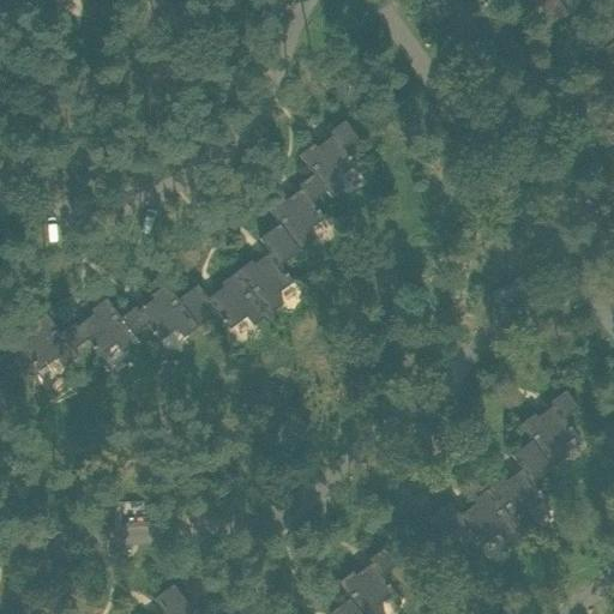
[(0,0),(0,8),(4,6),(11,16),(25,4),(22,0),(0,0)]
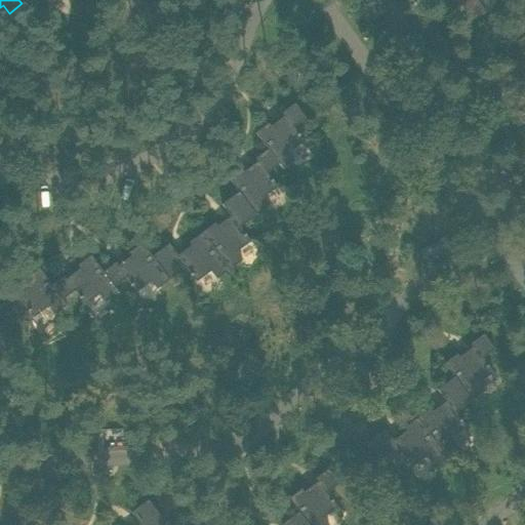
[(443,0),(451,11),(460,6),(472,23),(485,13),(476,0),(443,0)]
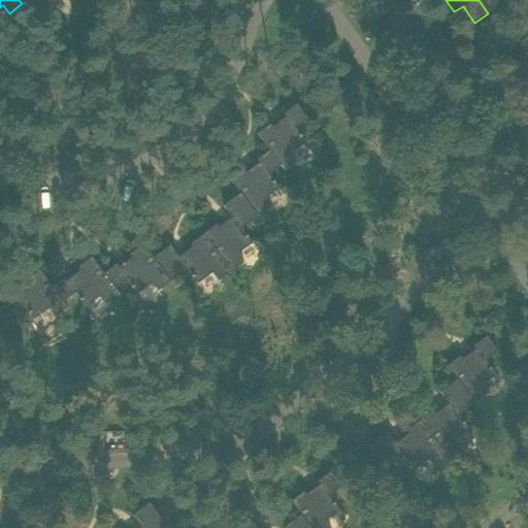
[(527,76),(527,36),(518,43),(527,58),(527,61),(521,66),(527,76)]
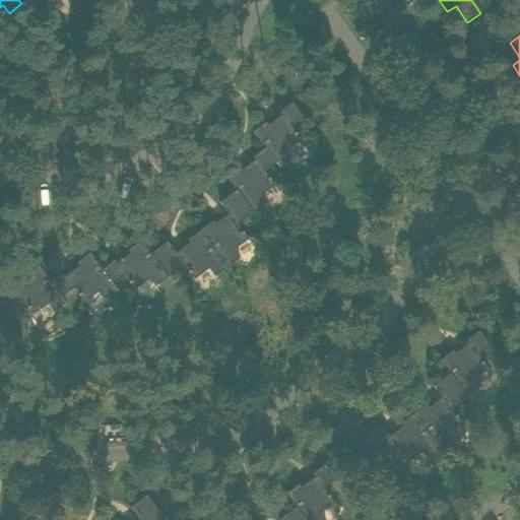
[(264,149),(275,165),(279,171),(293,160),(286,152),(301,141),(290,127),(303,118),(291,103),(278,113),(282,119),(269,129),(264,123),(252,133),(262,146),(264,149)]
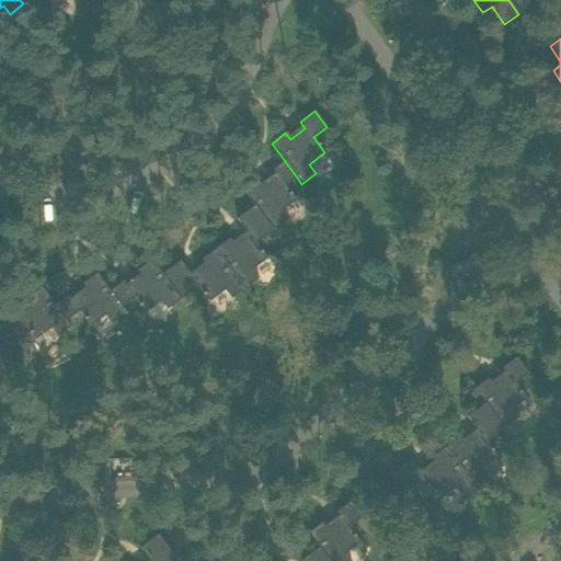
[(245,190),(255,203),(275,231),(286,222),(281,214),(295,203),(284,187),(297,178),(285,161),(271,172),(275,178),(260,189),(255,182),(245,190)]
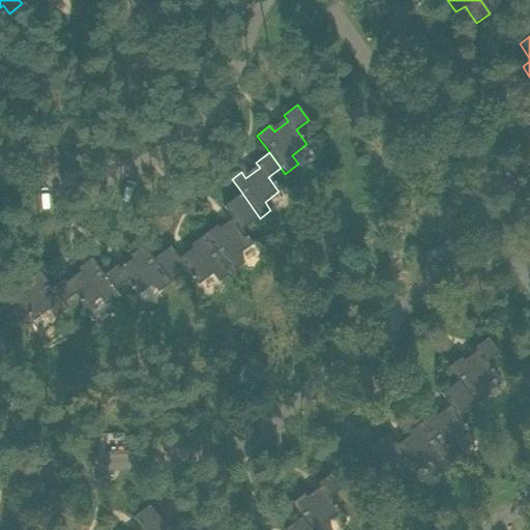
[(216,225),(203,234),(233,275),(238,272),(236,269),(244,263),(238,255),(253,244),(243,231),(260,218),(241,192),(224,205),(235,219),(221,230),(216,225)]
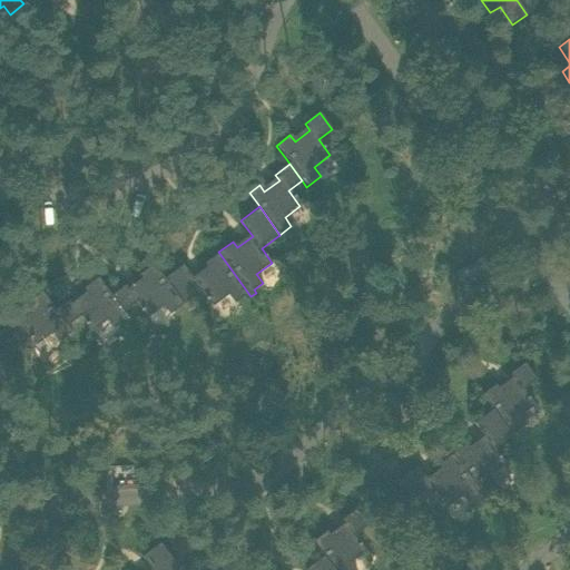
[(182,264),(166,275),(185,302),(199,291),(212,306),(227,295),(234,304),(243,297),(245,301),(251,296),(218,252),(204,263),(208,268),(193,279),(182,264)]
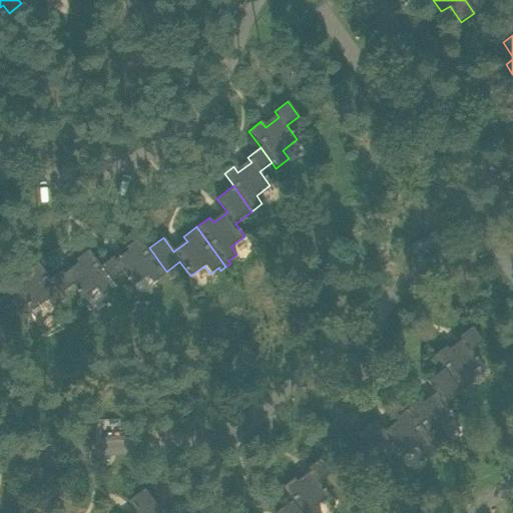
[(113,253),(100,263),(113,281),(123,274),(130,285),(146,274),(152,282),(166,272),(149,247),(140,234),(126,243),(131,249),(117,260),(113,253)]
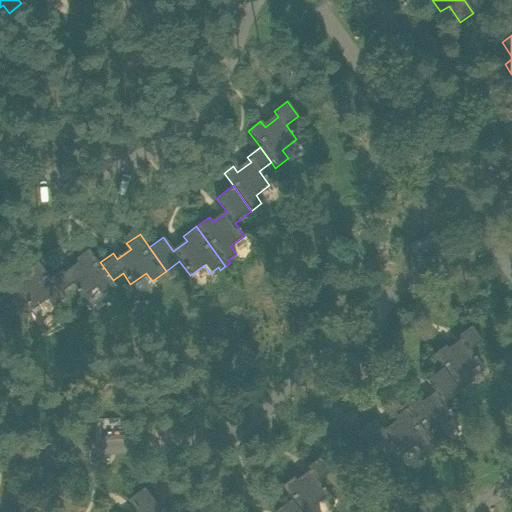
[(63,267),(49,277),(60,292),(73,282),(84,297),(98,286),(104,294),(117,285),(113,280),(100,262),(90,247),(77,257),(81,263),(67,273),(63,267)]
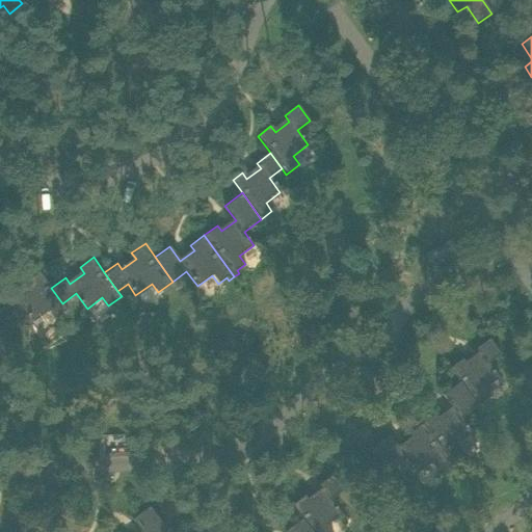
[(0,304),(2,308),(3,307),(12,319),(25,311),(35,325),(50,314),(56,322),(70,313),(62,303),(51,288),(41,274),(27,284),(32,290),(18,300),(14,295),(0,304)]
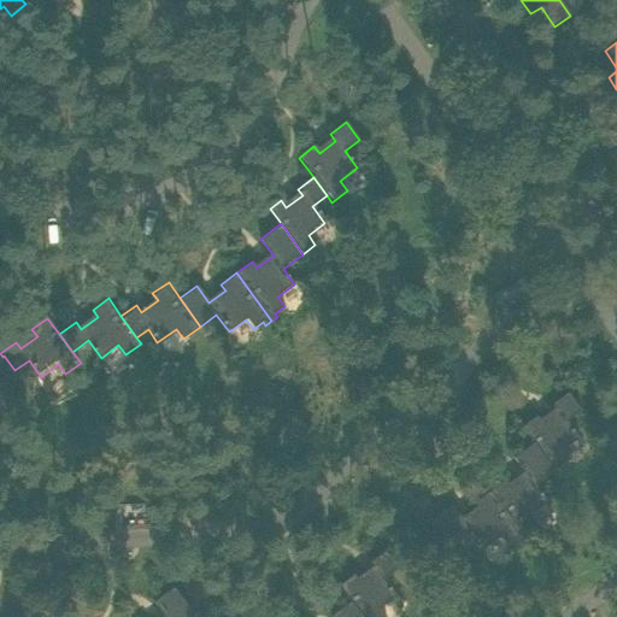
[(522,428),(534,444),(554,471),(569,459),(562,451),(579,438),(566,421),(581,411),(568,393),(553,404),(558,411),(541,423),(536,416),(522,428)]
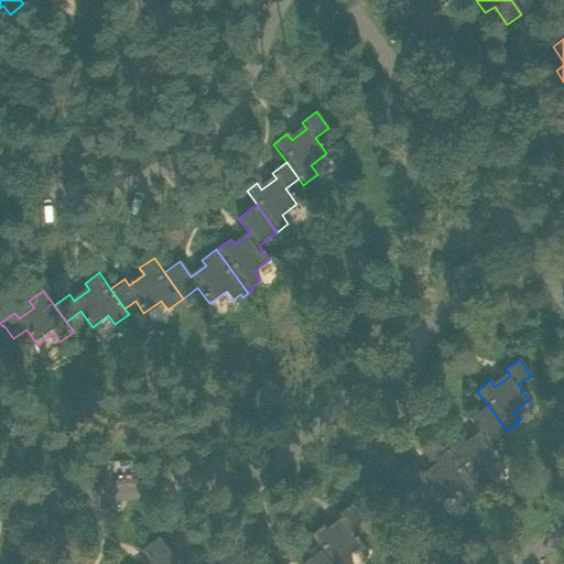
[(462,438),(448,449),(479,491),(485,488),(483,485),(491,479),(485,470),(500,458),(489,444),(507,431),(488,405),(469,419),(480,434),(466,445),(462,438)]
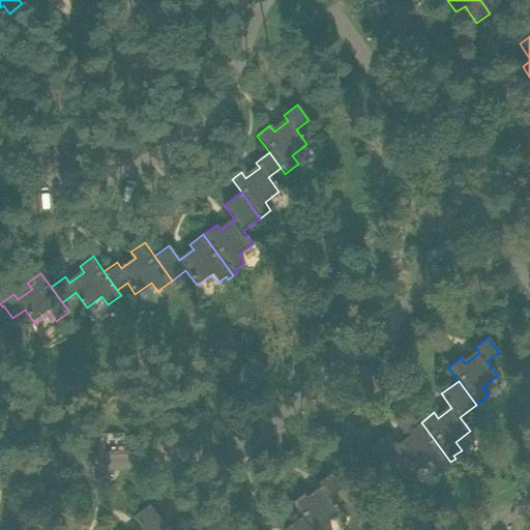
[(450,462),(421,422),(408,432),(412,438),(399,447),(388,433),(371,446),(388,470),(405,458),(415,471),(430,461),(436,469),(444,463),(446,466),(450,462)]
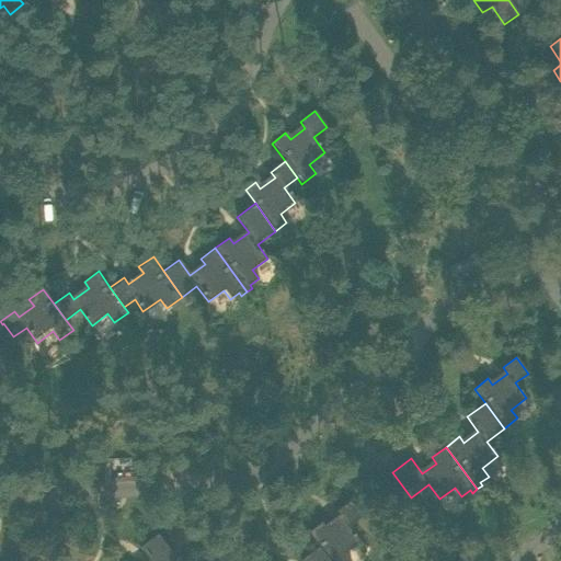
[(308,533),(319,547),(329,560),(350,560),(345,553),(359,542),(348,527),(362,517),(350,501),(336,512),(341,517),(327,528),(322,523),(308,533)]
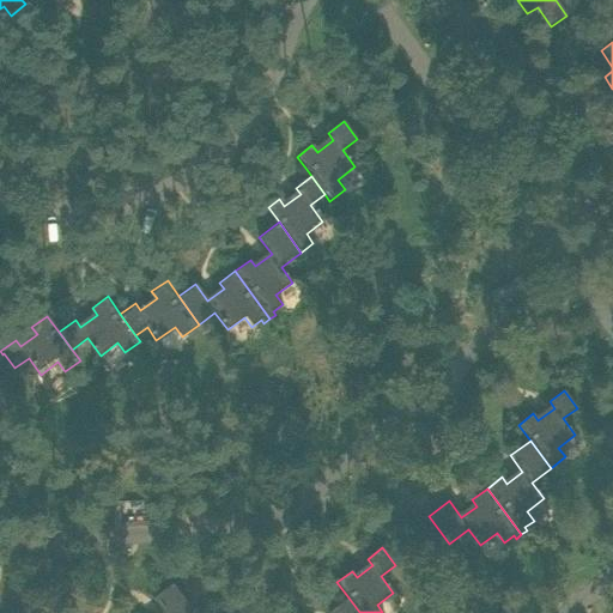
[(189,612),(193,611),(173,583),(152,599),(163,612),(189,612)]
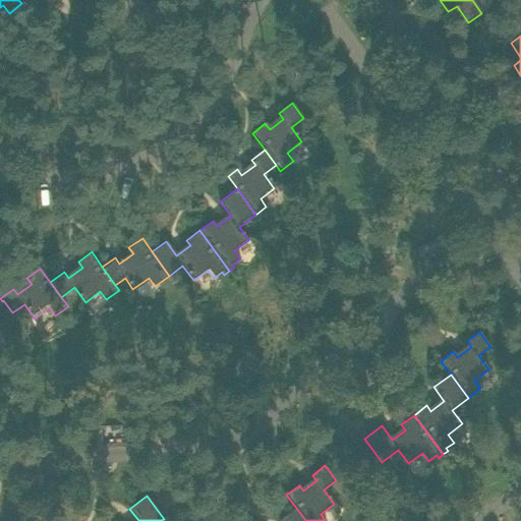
[(305,520),(296,508),(279,520),(305,520)]
